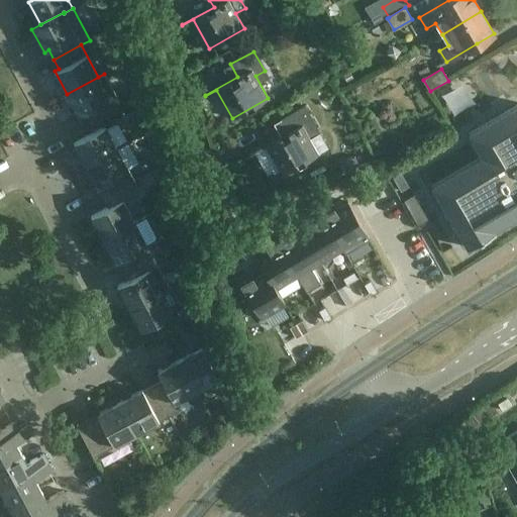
[(116,96),(104,74),(67,94),(78,116),(82,113),(88,124),(115,109),(110,99),(116,96)]
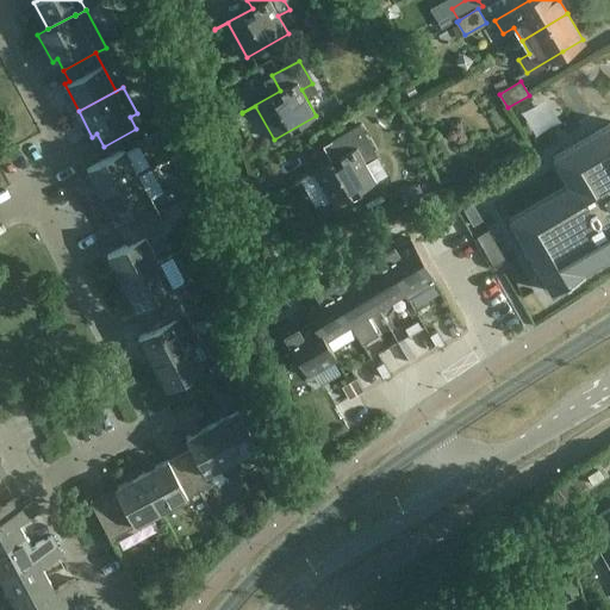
[(609,124),(553,159),(568,185),(509,219),(552,292),(584,273),(583,271),(609,254),(609,124)]
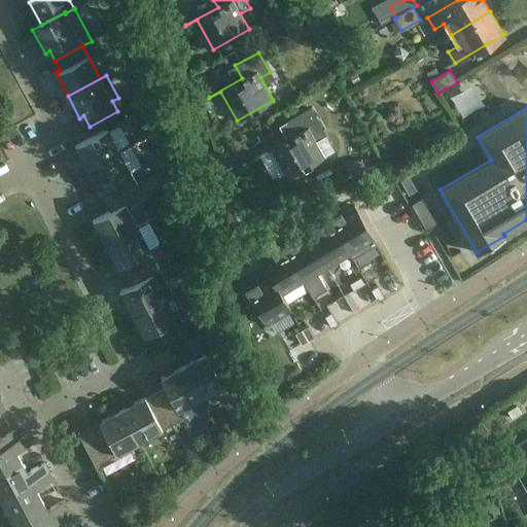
[(321,130),(310,108),(286,121),(293,135),(260,152),(261,153),(272,148),(288,177),(325,156),(313,135),(321,130)]
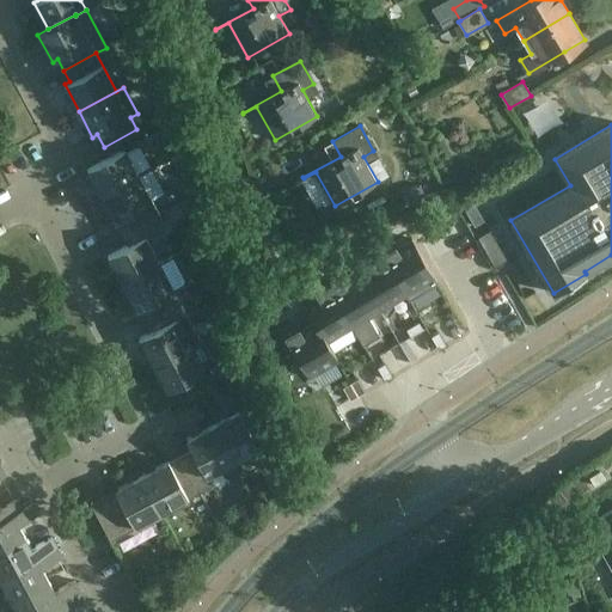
[(163,129),(146,138),(151,148),(169,139),(163,129)]
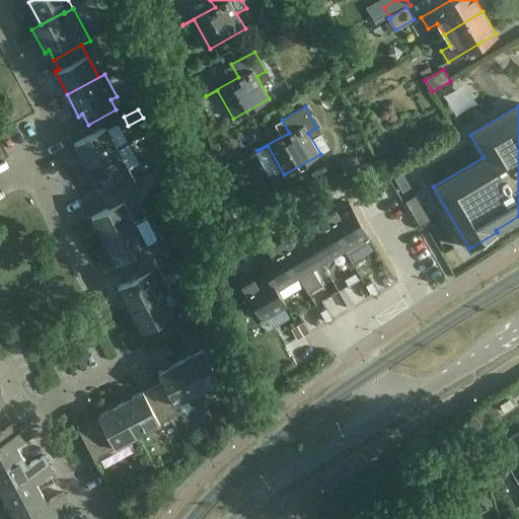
[(74,144),(85,165),(118,149),(105,127),(74,144)]
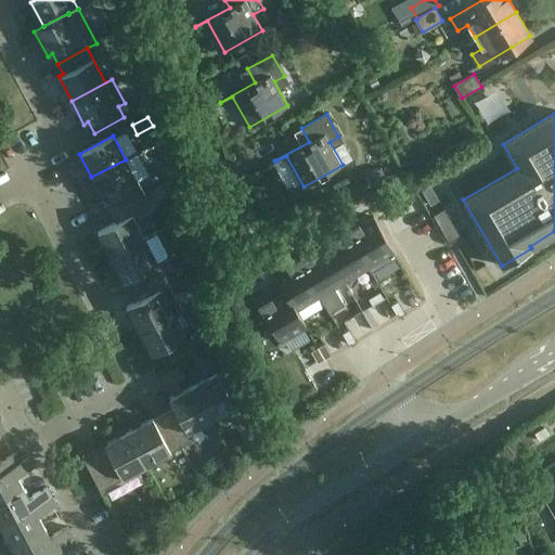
[(108,198),(114,209),(144,193),(126,159),(91,177),(104,201),(108,198)]
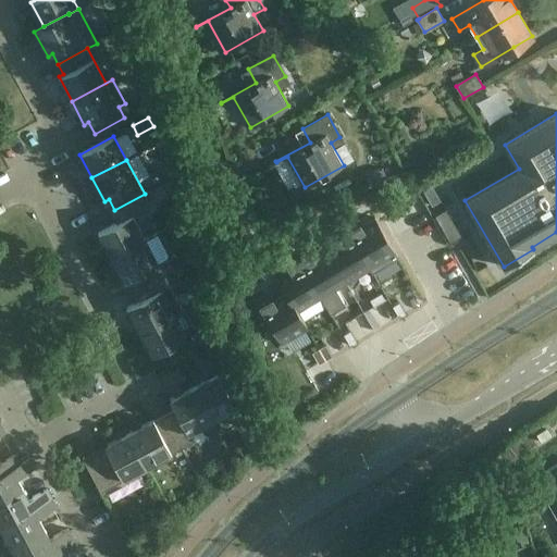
[(98,233),(111,257),(145,239),(133,215),(151,206),(145,194),(114,210),(121,221),(98,233)]
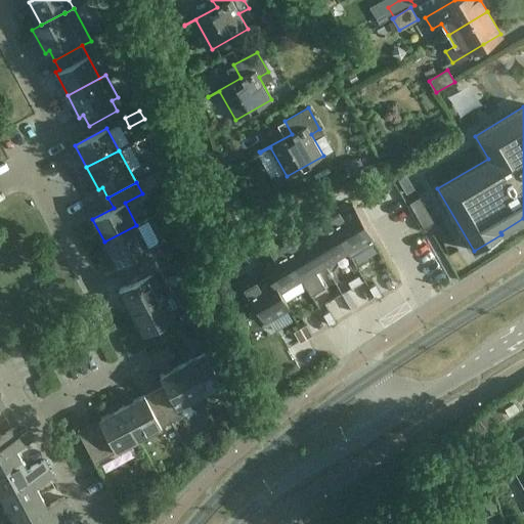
[(348,253),(350,257),(375,243),(352,205),(340,212),(339,211),(328,217),(348,253)]
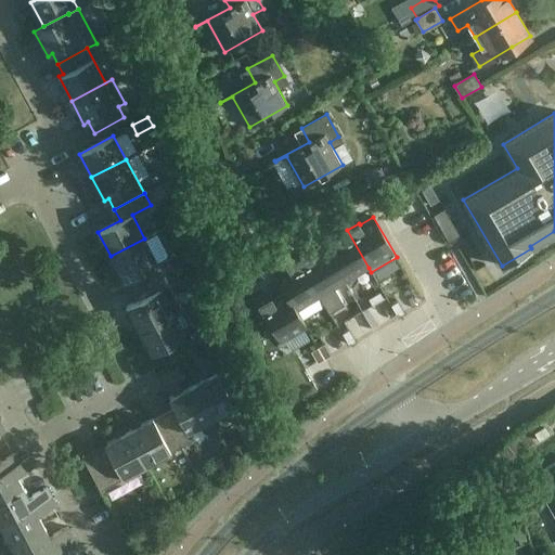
[(369,268),(347,230),(335,236),(336,239),(323,246),(345,282),(369,268)]
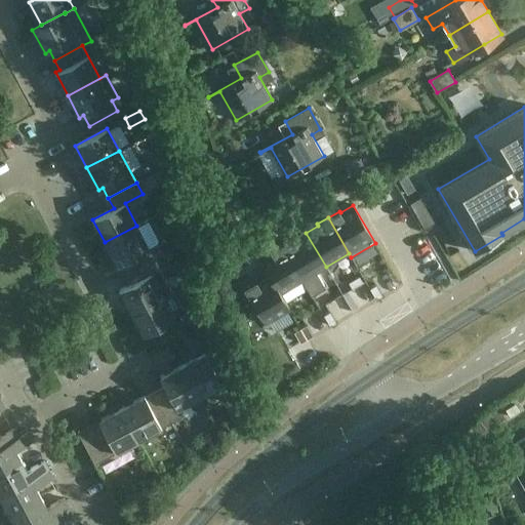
[(121,264),(126,273),(154,258),(149,248),(157,244),(158,240),(148,221),(137,227),(136,226),(105,242),(117,266),(121,264)]
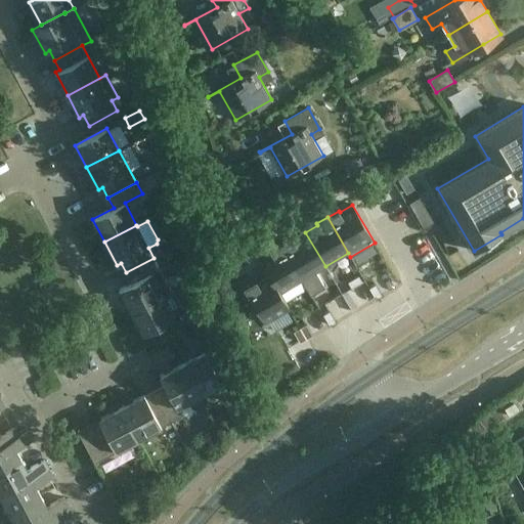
[(293,237),(281,244),(302,279),(311,296),(324,288),(315,271),(325,266),(305,232),(294,239),(293,237)]
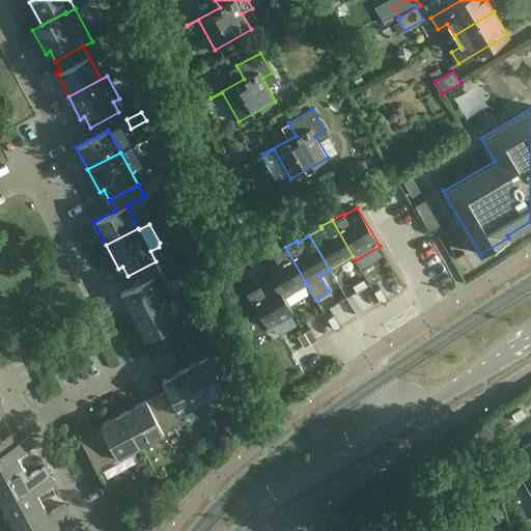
[(262,262),(272,279),(273,279),(283,297),(283,296),(306,283),(285,247),(274,253),(275,255),(262,262)]
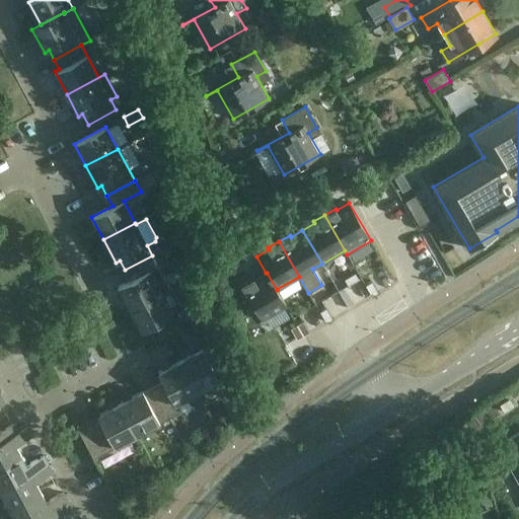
[(118,287),(129,309),(161,293),(150,271),(158,267),(152,255),(125,270),(130,280),(126,282),(126,283),(118,287)]
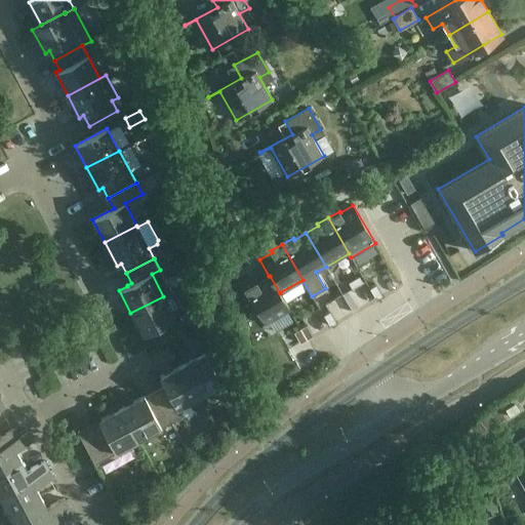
[(289,309),(280,292),(280,293),(270,276),(269,276),(257,283),(256,281),(244,288),(266,323),(289,309)]
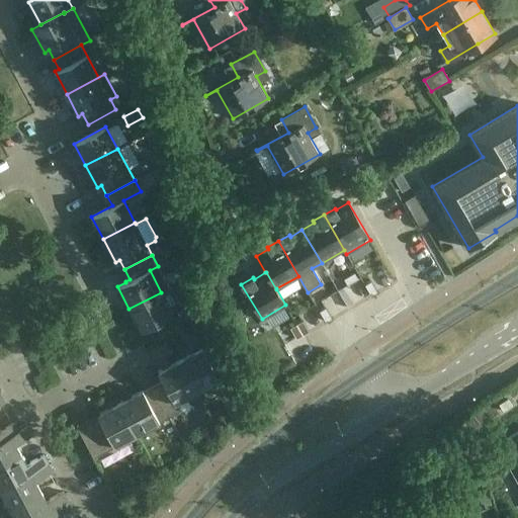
[(371,281),(364,284),(371,295),(377,291),(371,281)]
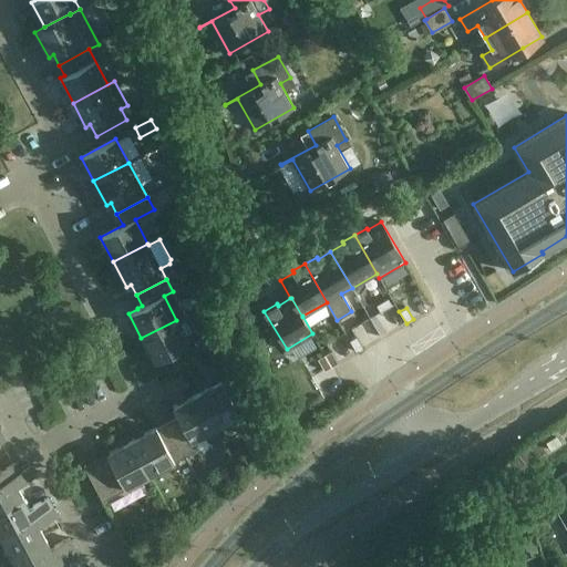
[(176,320),(141,338),(154,362),(189,343),(187,340),(198,334),(187,313),(176,320)]
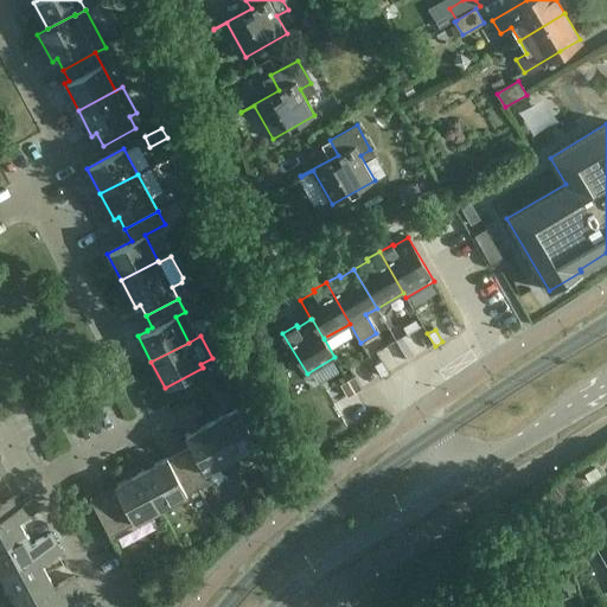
[(408,345),(401,349),(408,362),(415,357),(408,345)]
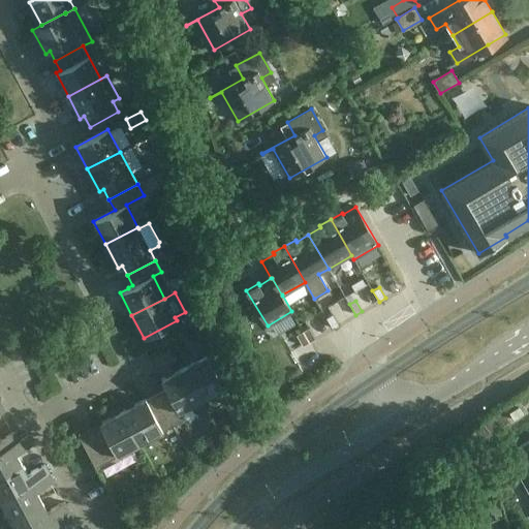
[(181,318),(186,327),(200,319),(196,311),(181,318)]
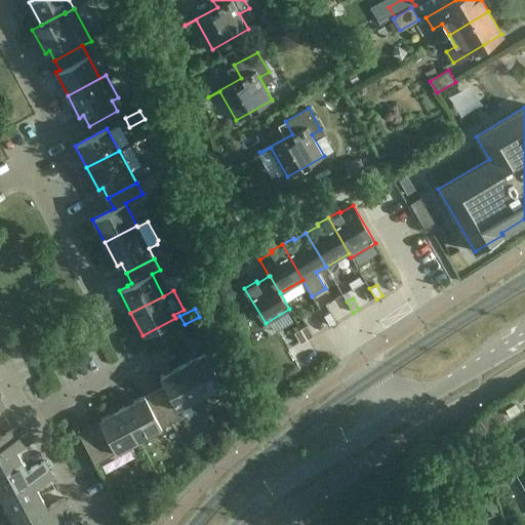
[(330,312),(324,315),(330,326),(336,322),(330,312)]
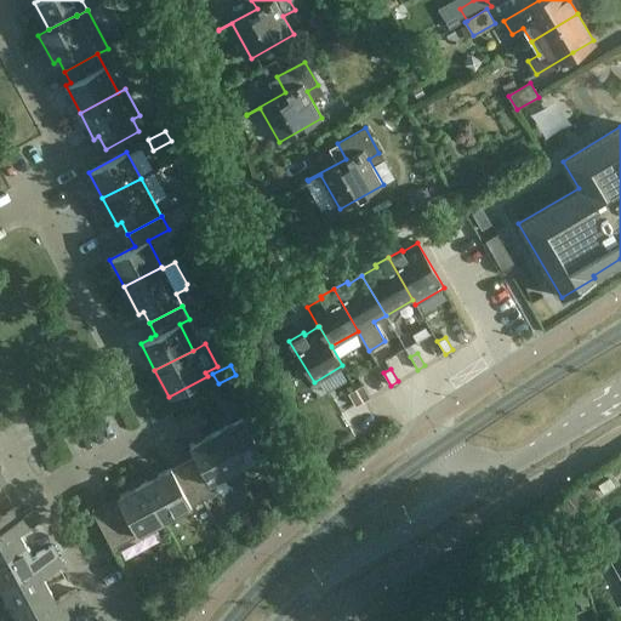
[(363,385),(355,389),(363,402),(370,397),(363,385)]
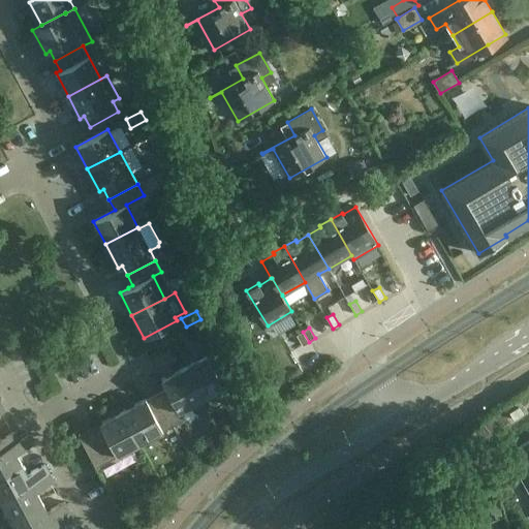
[(303,332),(297,335),(303,346),(309,342),(303,332)]
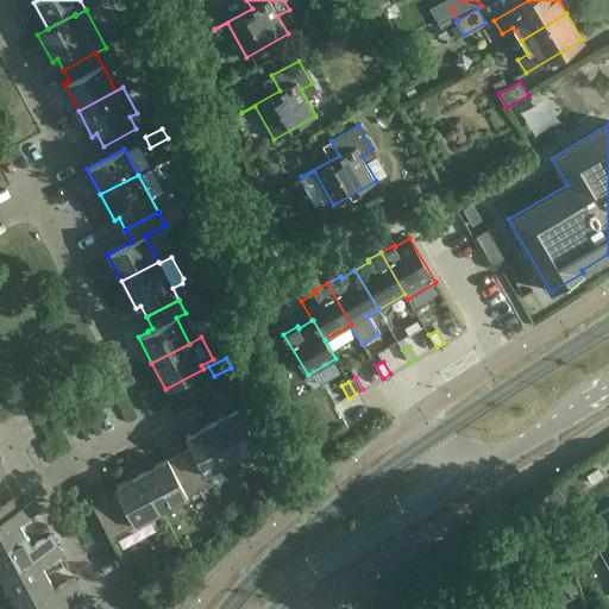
[(238,408),(212,422),(232,460),(257,446),(238,408)]
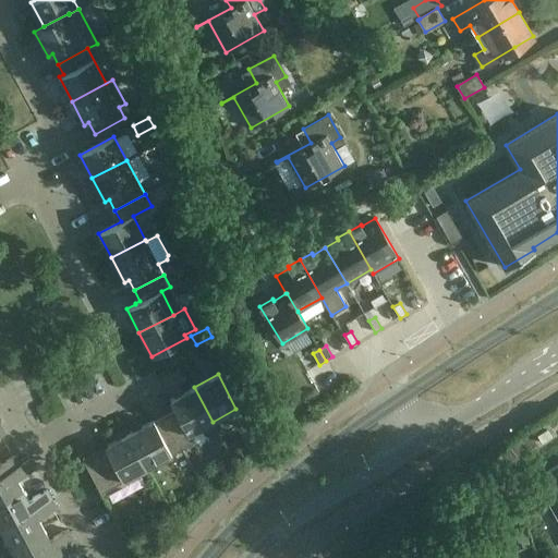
[(177,414),(166,420),(182,449),(194,443),(190,434),(213,422),(194,387),(170,400),(174,409),(177,414)]
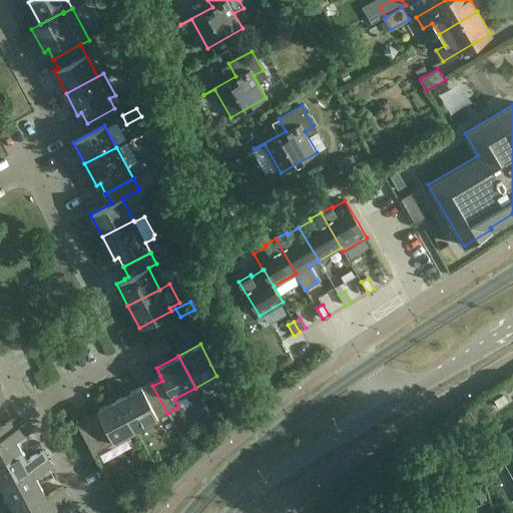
[(234,389),(227,375),(218,380),(226,394),(234,389)]
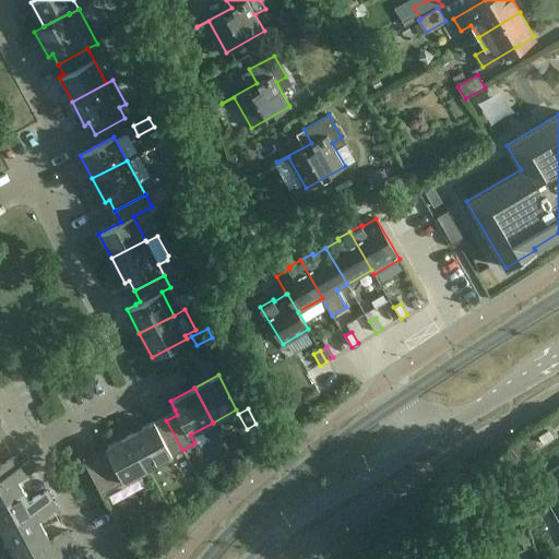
[(154,421),(129,435),(147,468),(182,450),(166,420),(156,426),(154,421)]
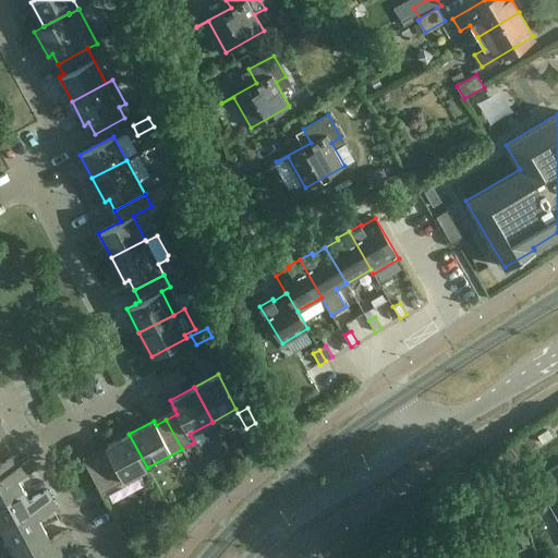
[(147,468),(129,434),(105,446),(107,451),(86,462),(84,458),(82,459),(99,490),(100,493),(147,468)]
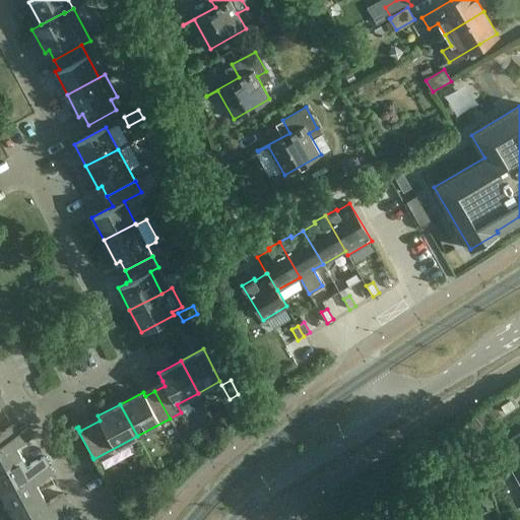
[(0,443),(20,433),(19,432),(15,424),(0,432),(0,443)]
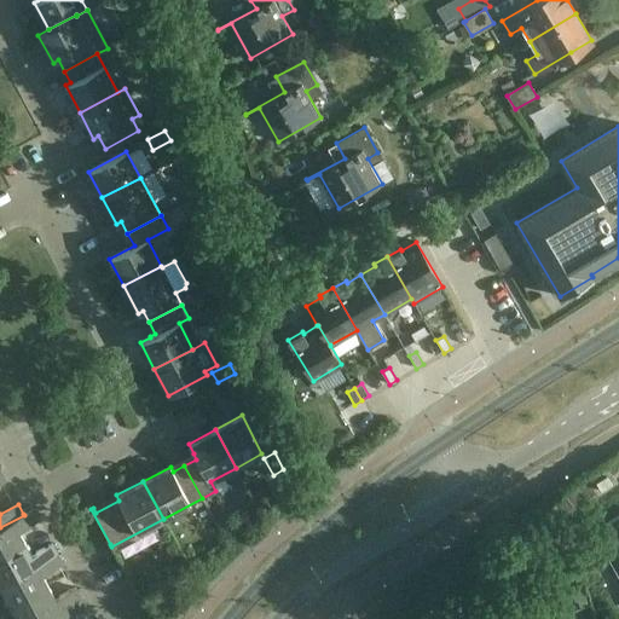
[(0,527),(0,555),(25,543),(18,531),(40,520),(34,509),(23,514),(24,515),(0,527)]
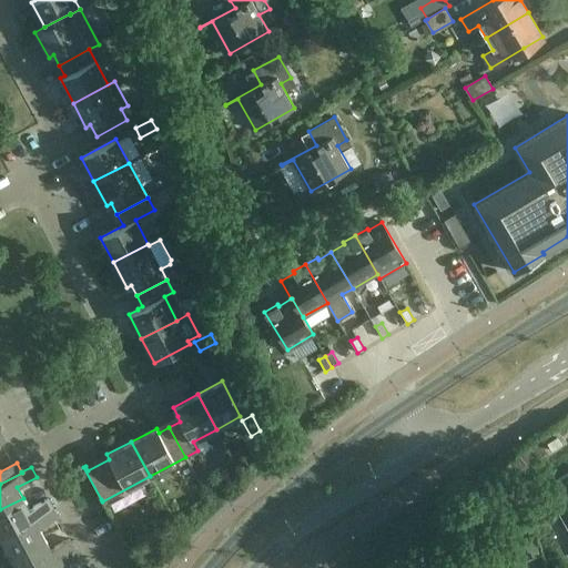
[(567,504),(567,473),(548,485),(556,499),(549,504),(554,513),(567,504)]
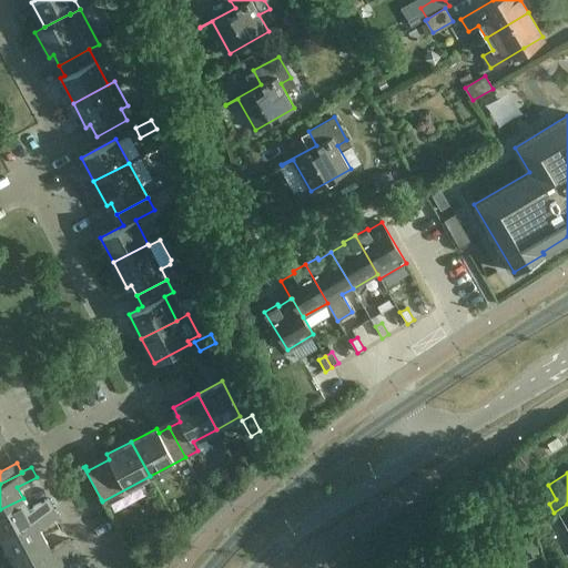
[(0,509),(0,535),(52,508),(48,498),(29,509),(23,498),(0,509)]
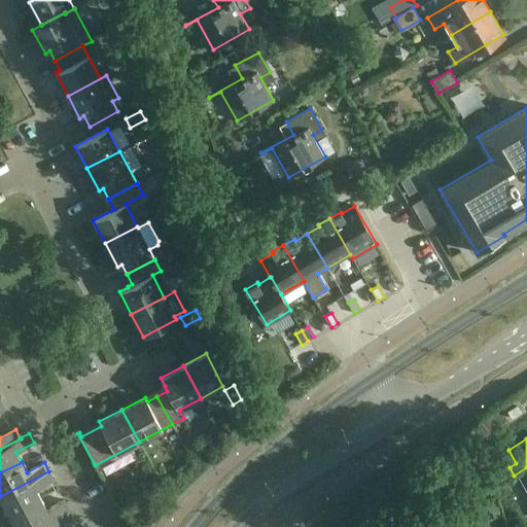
[(0,496),(0,499),(9,516),(41,499),(36,489),(54,480),(48,471),(0,496)]
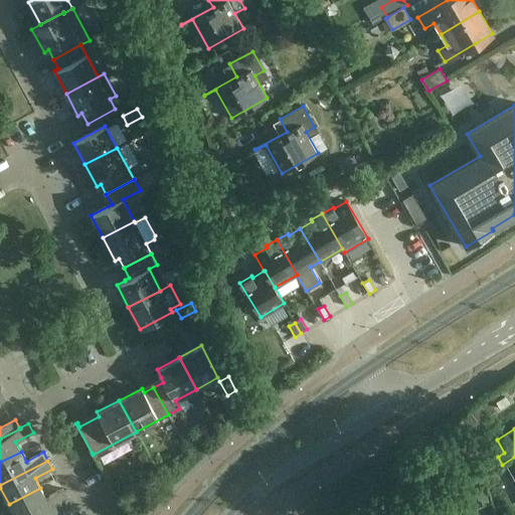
[(9,504),(14,514),(31,514),(67,497),(62,489),(45,498),(40,488),(9,504)]
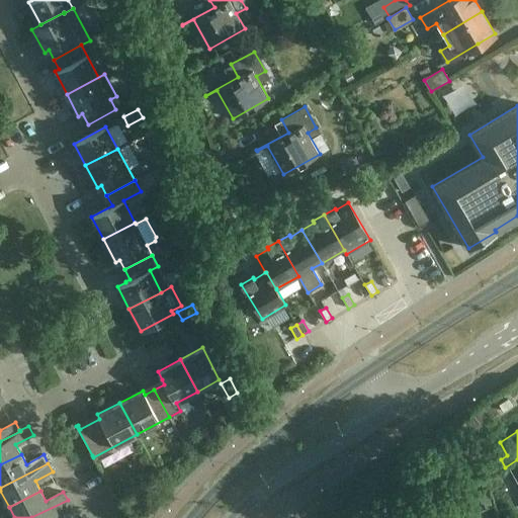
[(31,517),(55,517),(72,508),(68,500),(31,517)]
